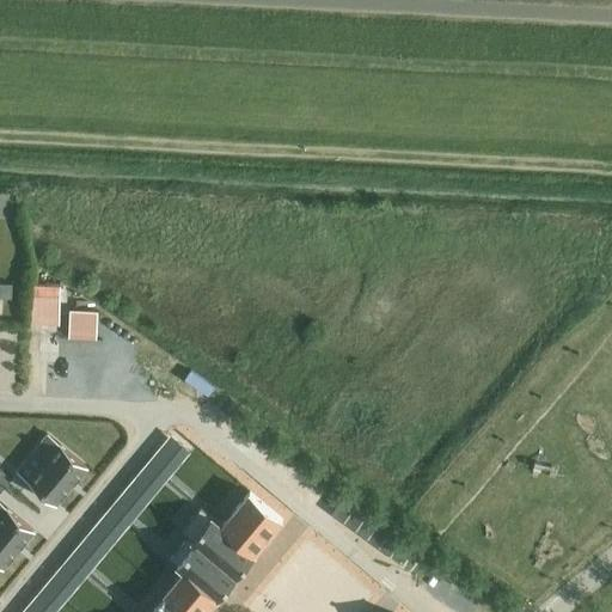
[(31,285),(30,316),(59,317),(60,286),(31,285)]
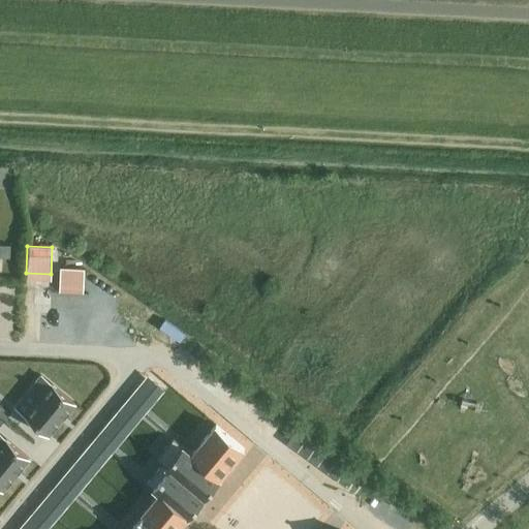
[(38,400),(25,416),(49,436),(74,404),(40,376),(28,391),(38,400)]
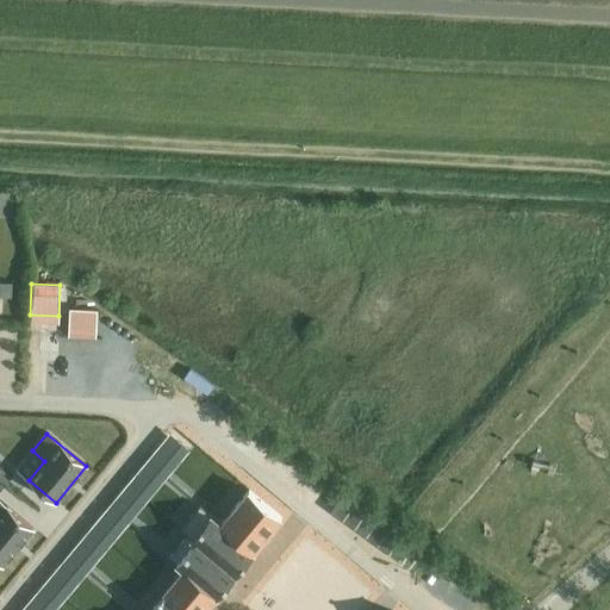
[(0,468),(0,467),(0,480),(5,485),(11,478),(0,468)]
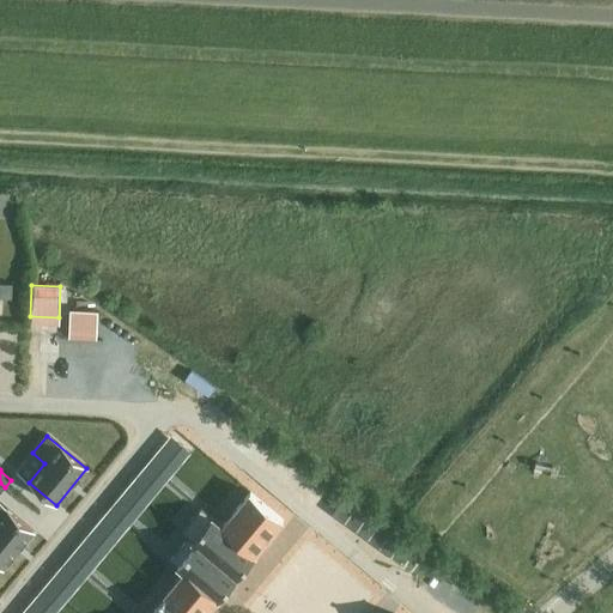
[(198,479),(176,501),(194,521),(216,501),(198,479)]
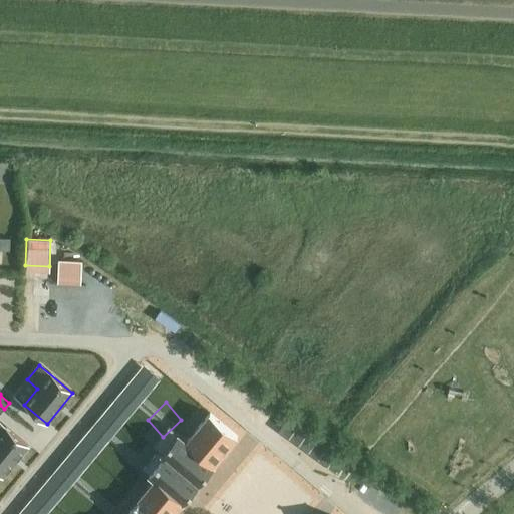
[(139,411),(123,424),(151,451),(163,438),(139,411)]
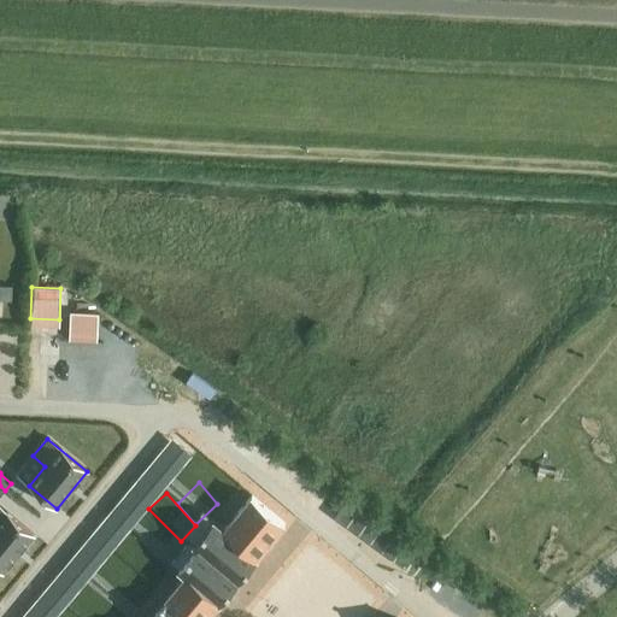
[(351,494),(334,518),(403,569),(421,545),(351,494)]
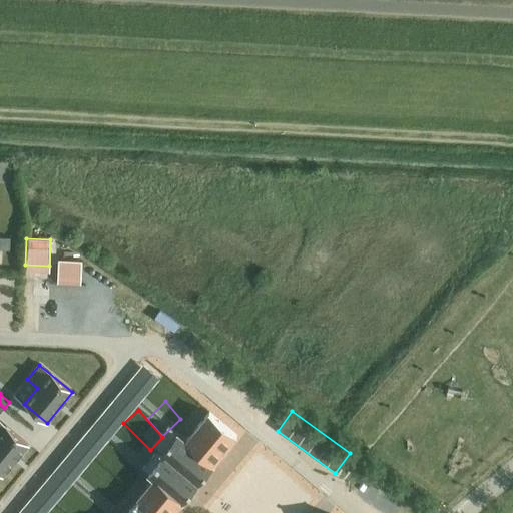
[(0,474),(2,476),(28,446),(0,422),(0,474)]
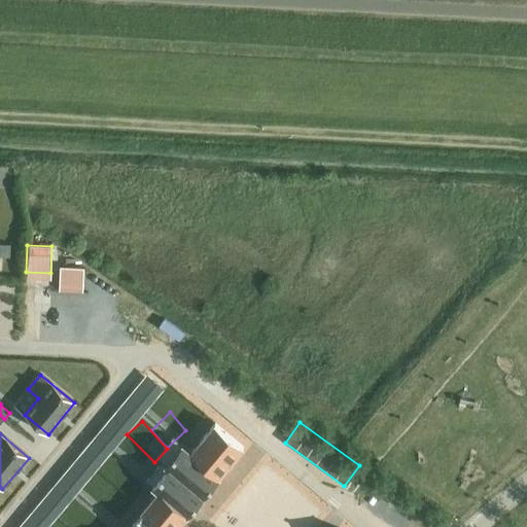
[(136,448),(118,467),(134,485),(152,463),(136,448)]
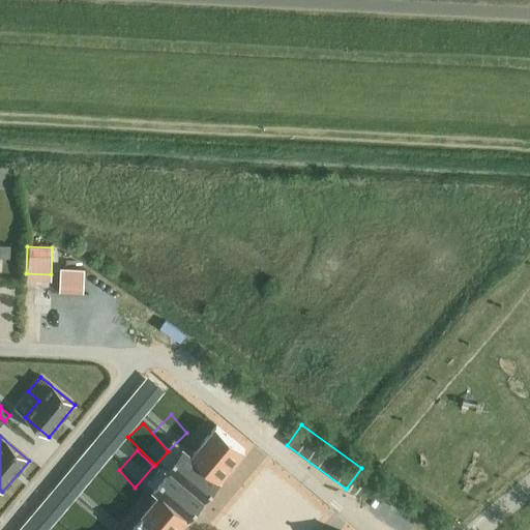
[(269,487),(258,502),(287,525),(299,511),(269,489),(269,487)]
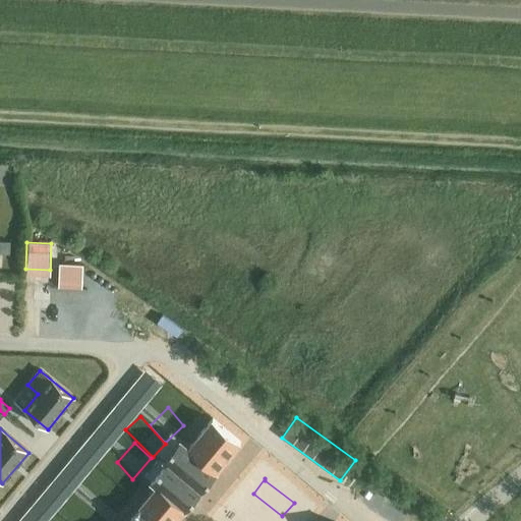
[(251,494),(235,514),(243,520),(259,520),(271,508),(252,494),(251,494)]
